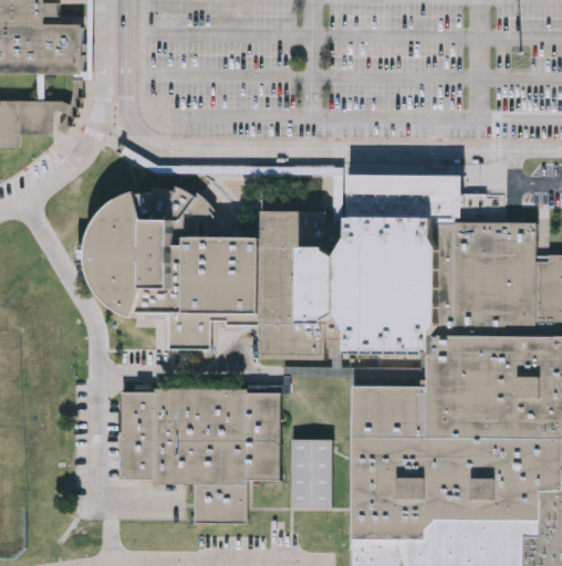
[(0,147),(18,147),(18,135),(50,136),(54,136),(55,101),(0,100),(0,72),(81,74),(81,23),(43,23),(43,17),(56,17),(56,0),(0,0),(0,147)]
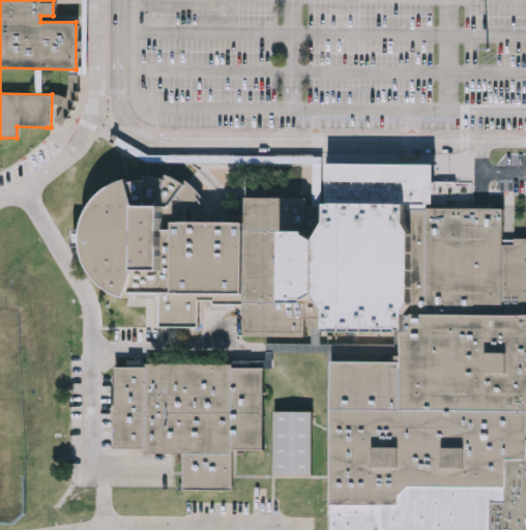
[(76,74),(66,75),(66,84),(77,84),(76,74)]
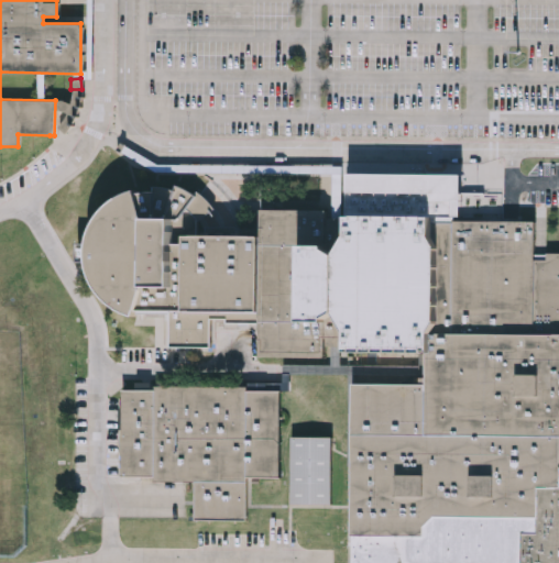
[(347,213),(434,214),(434,222),(533,221),(533,260),(545,261),(544,253),(558,253),(558,562),(350,562),(350,509),(351,434),(351,384),(426,385),(426,352),(346,352),(346,355),(322,356),(321,359),(256,359),(256,322),(210,322),(209,349),(167,348),(167,313),(136,312),(134,317),(124,311),(111,302),(99,289),(90,269),(87,251),(90,231),(101,214),(116,199),(131,190),(136,189),(152,190),(152,186),(175,190),(175,185),(192,195),(196,191),(214,210),(203,221),(195,221),(195,234),(259,235),(259,209),(300,210),(299,244),(327,246),(337,255),(347,235),(347,213)]
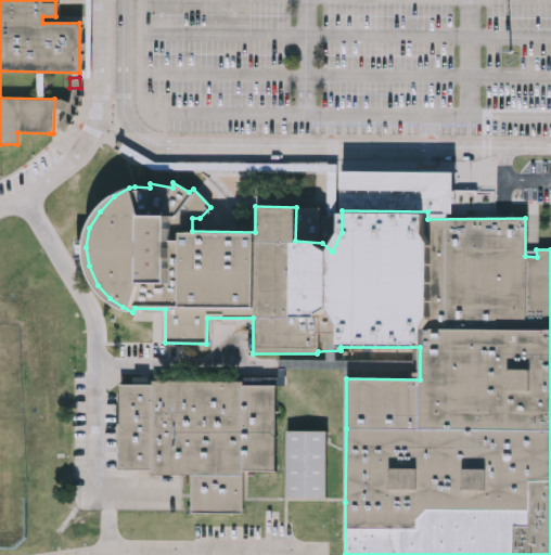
[(119,385),(118,468),(149,469),(149,475),(189,475),(189,513),(242,514),(242,472),(273,470),(274,385),(241,386),(241,381),(151,382),(151,385),(119,385)]
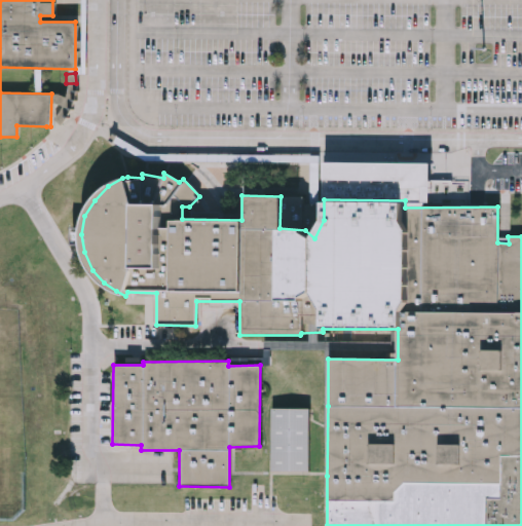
[(306,471),(307,408),(269,408),(268,471),(306,471)]
